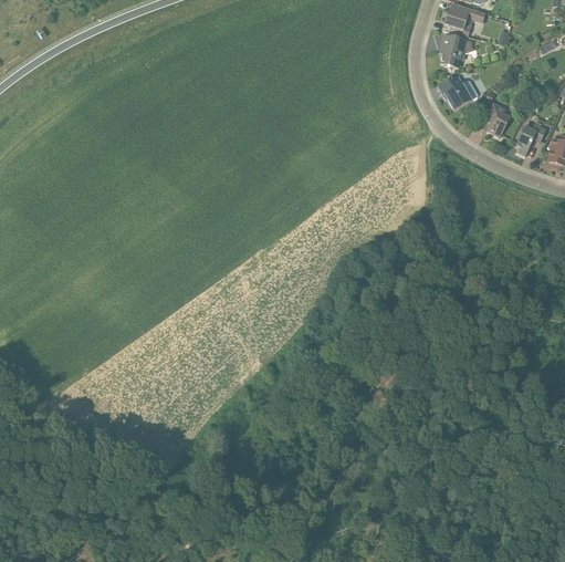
[(445,22),(464,29),(468,16),(483,20),(487,11),(454,1),(452,8),(450,7),(445,22)]
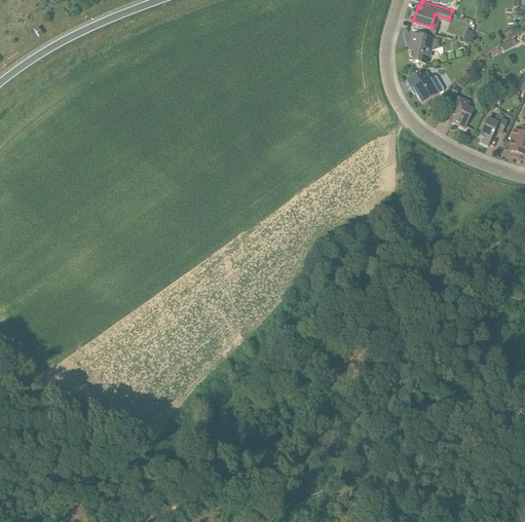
[(410,58),(427,61),(434,36),(414,31),(411,48),(412,48),(410,58)]
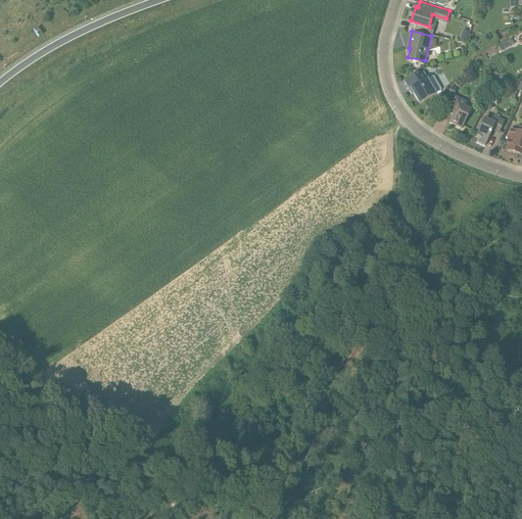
[(512,34),(502,38),(505,45),(515,42),(512,34)]
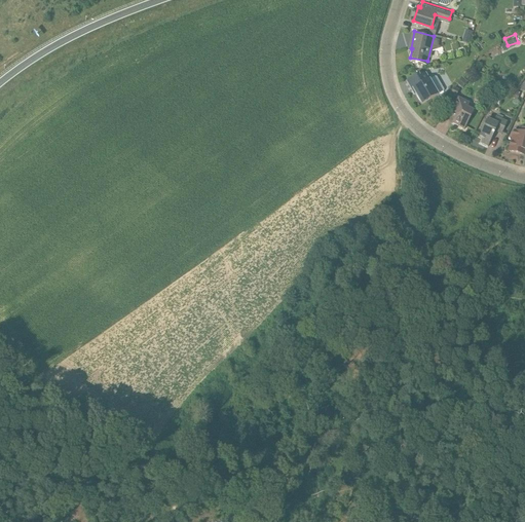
[(430,97),(439,91),(427,70),(422,73),(420,70),(409,77),(414,86),(415,85),(418,89),(416,90),(421,100),(429,95),(430,97)]
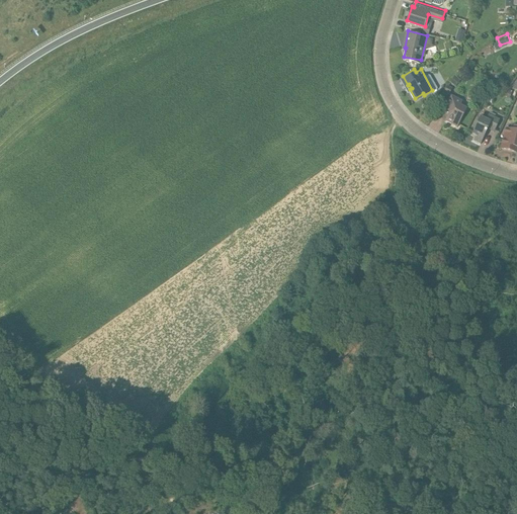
[(456,73),(451,79),(457,83),(461,77),(456,73)]
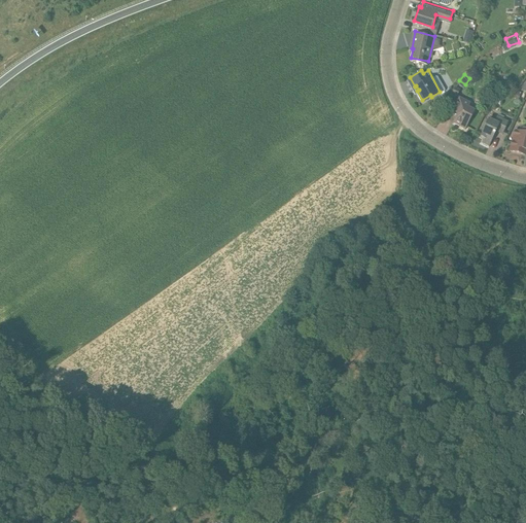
[(456,83),(452,91),(457,93),(461,86),(456,83)]
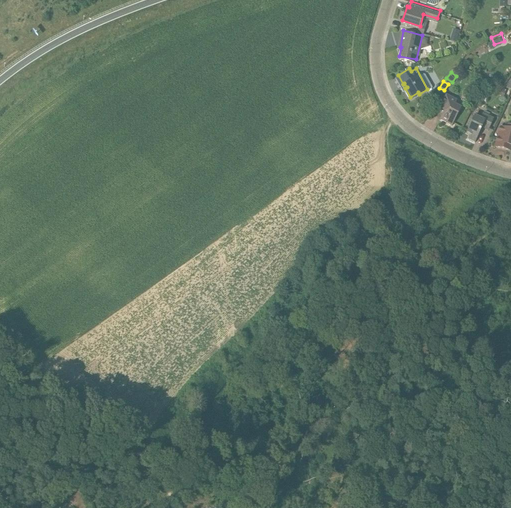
[(496,90),(504,93),(507,87),(498,84),(496,90)]
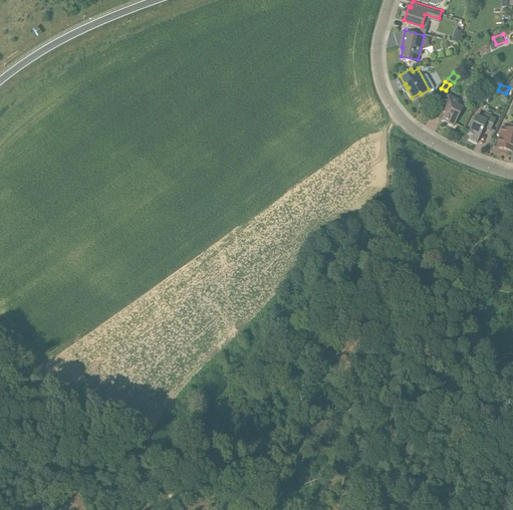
[(449,90),(445,98),(440,107),(446,110),(443,116),(455,122),(465,104),(458,101),(460,96),(449,90)]
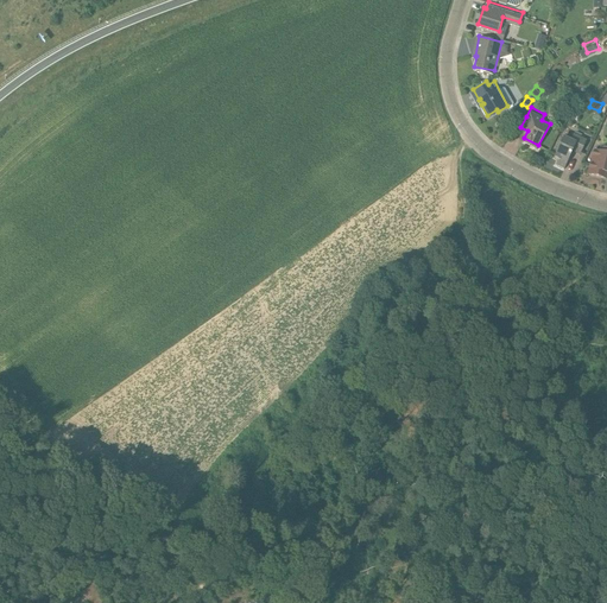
[(574,129),(571,135),(564,133),(555,154),(560,157),(557,162),(566,165),(568,160),(574,147),(581,151),(588,137),(581,133),(583,129),(577,127),(575,131),(574,129)]
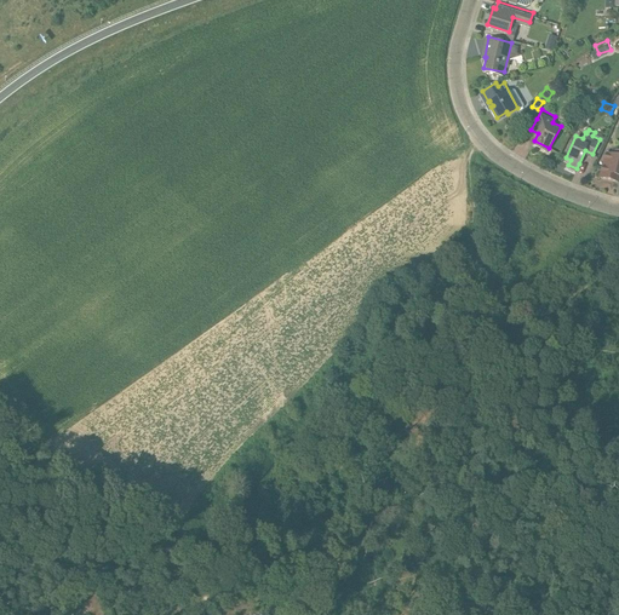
[(614,151),(607,149),(601,173),(618,178),(618,147),(615,145),(614,151)]
